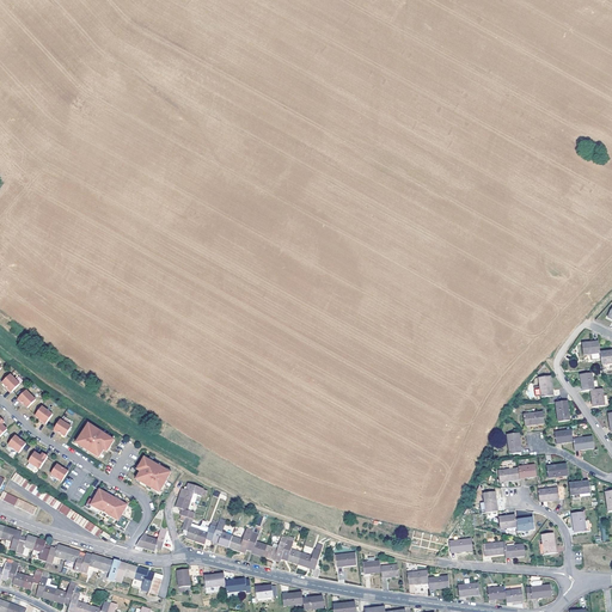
[(583,355),(600,353),(599,350),(598,343),(593,343),(593,341),(582,343),(583,355)]
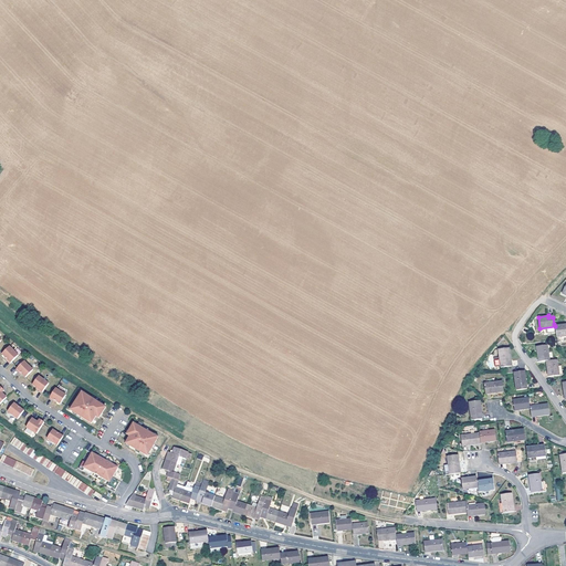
[(555,326),(556,338),(556,341),(565,338),(565,324),(565,325),(565,322),(554,324),(555,326)]
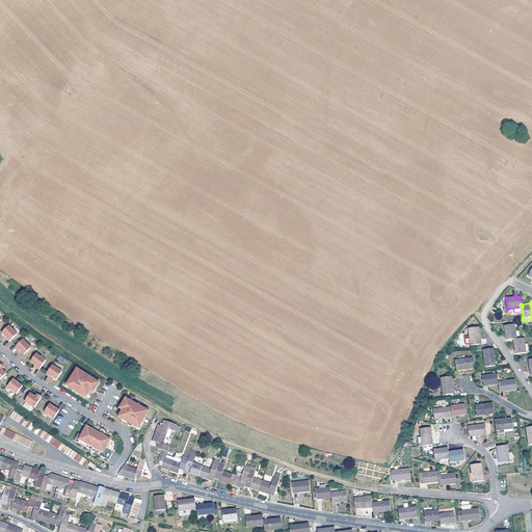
[(8,323),(2,330),(5,334),(10,339),(17,331),(8,323)]
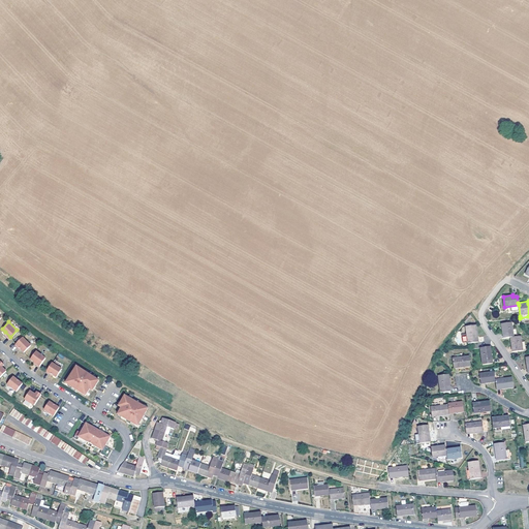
[(504,334),(504,338),(508,337),(512,336),(510,322),(501,323),(502,334),(504,334)]
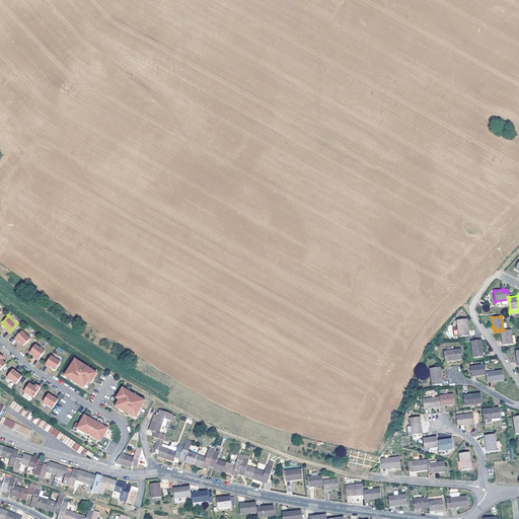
[(465,318),(456,320),(458,337),(466,336),(465,330),(467,330),(465,318)]
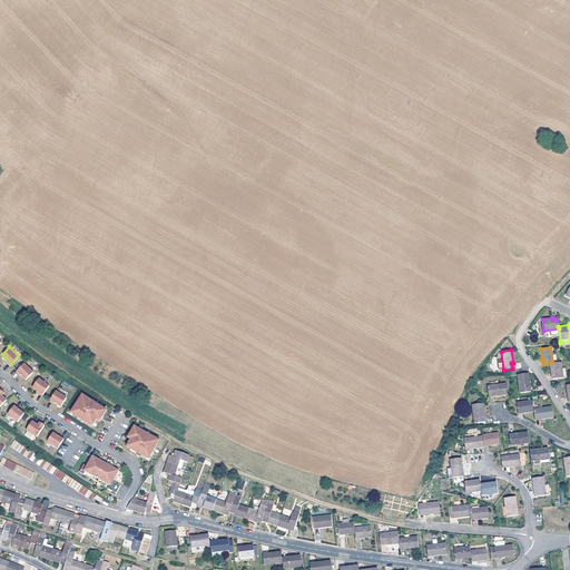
[(25,362),(17,370),(22,374),(26,377),(33,371),(25,362)]
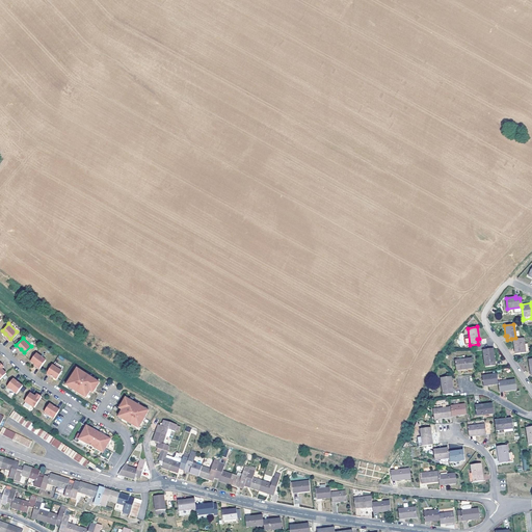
[(515,338),(511,339),(512,348),(514,348),(514,353),(527,351),(526,343),(522,343),(522,338),(515,338)]
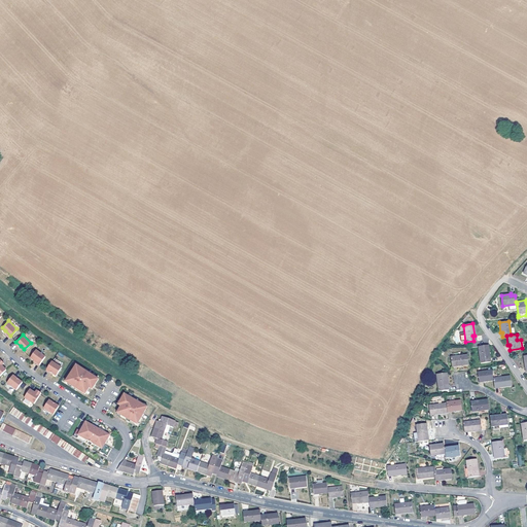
[(487,345),(477,346),(479,362),(488,361),(487,357),(489,356),(487,345)]
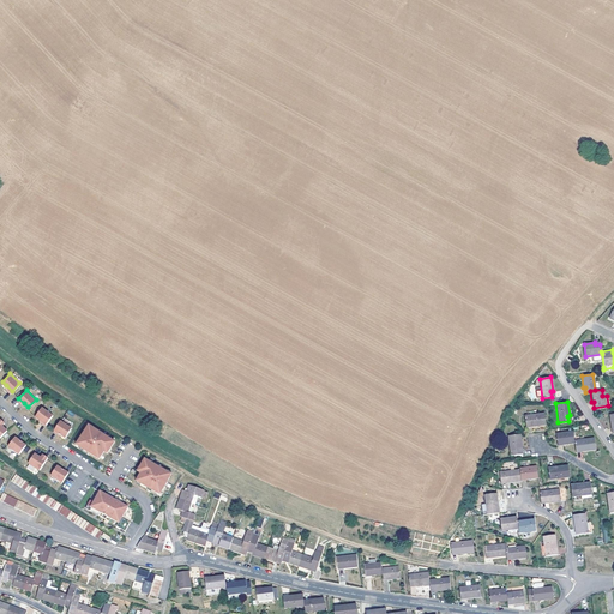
[(42,405),(35,415),(40,419),(46,423),(53,414),(42,405)]
